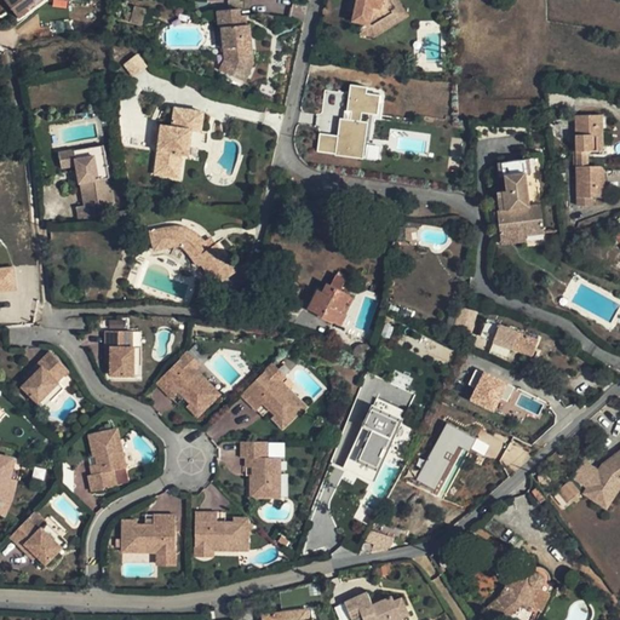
[(5,0),(18,17),(40,0),(68,0),(72,0),(70,0),(5,0)]
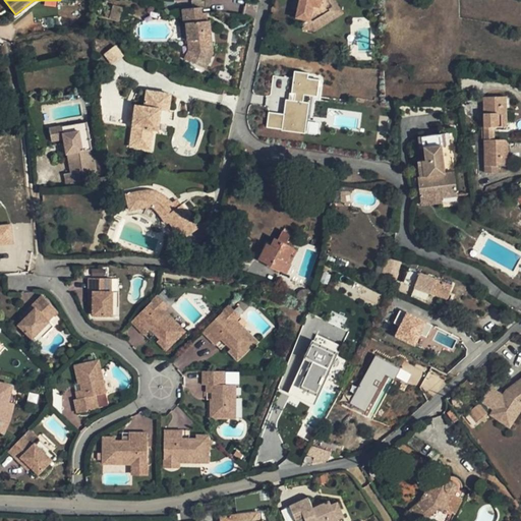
[(325,15),(338,7),(333,0),(324,0),(325,4),(325,15)]
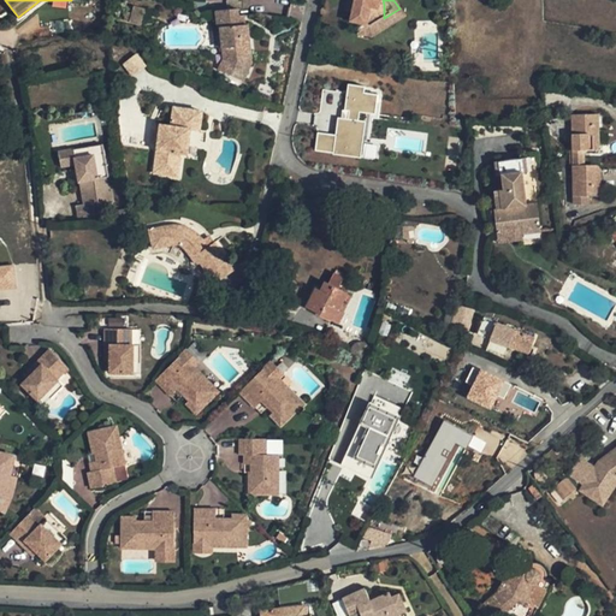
[(350,18),(360,21),(375,24),(384,18),(384,5),(356,4),(356,9),(353,7),(350,18)]
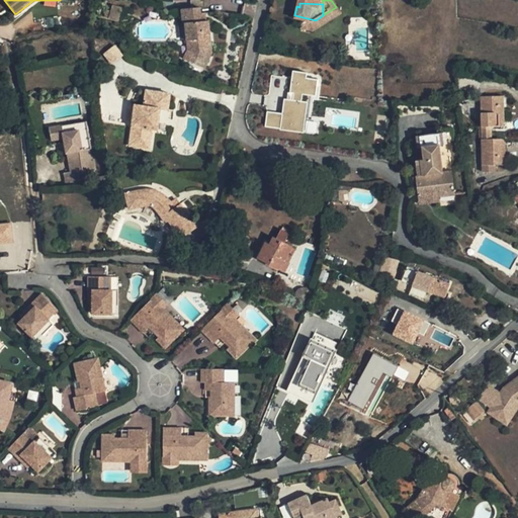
[(116,20),(119,8),(110,6),(109,11),(105,10),(103,17),(116,20)]
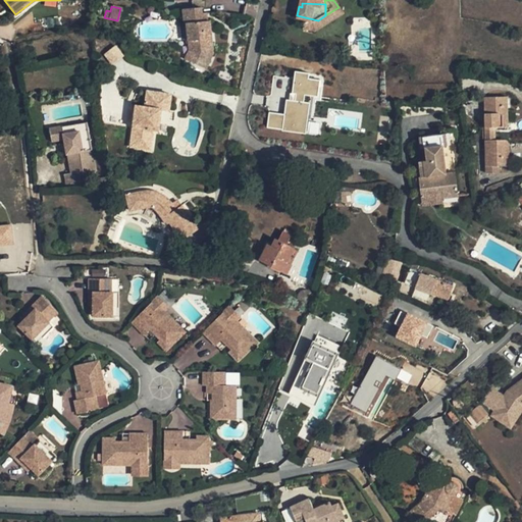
[(203,6),(186,8),(188,24),(190,23),(194,49),(201,52),(197,62),(210,68),(217,51),(209,48),(208,38),(215,37),(212,19),(210,20),(205,20),(204,11),(203,6)]
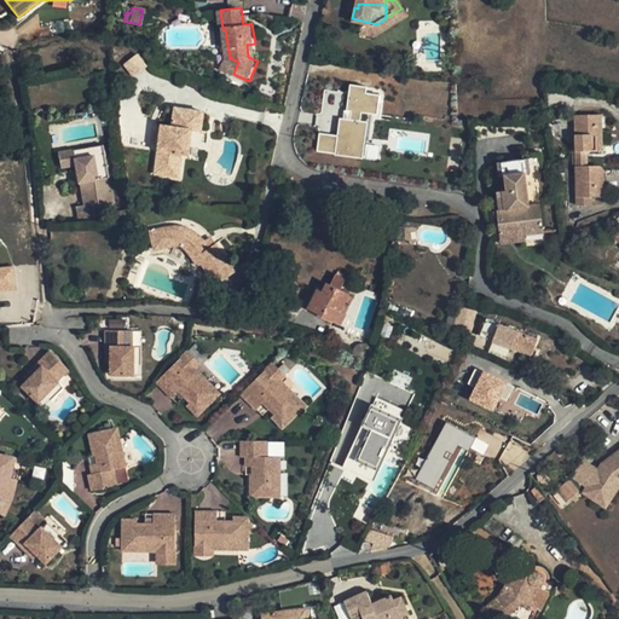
[(386,18),(386,24),(404,13),(401,9),(386,18)]
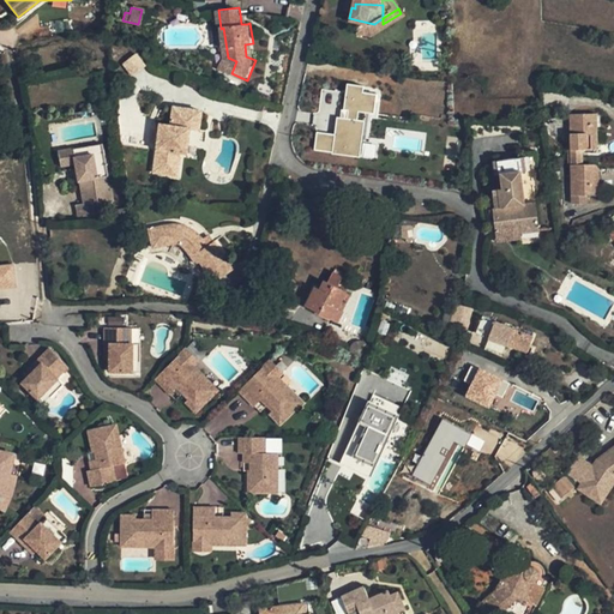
[(369,32),(383,24),(383,18),(374,24),(359,20),(356,30),(369,32)]
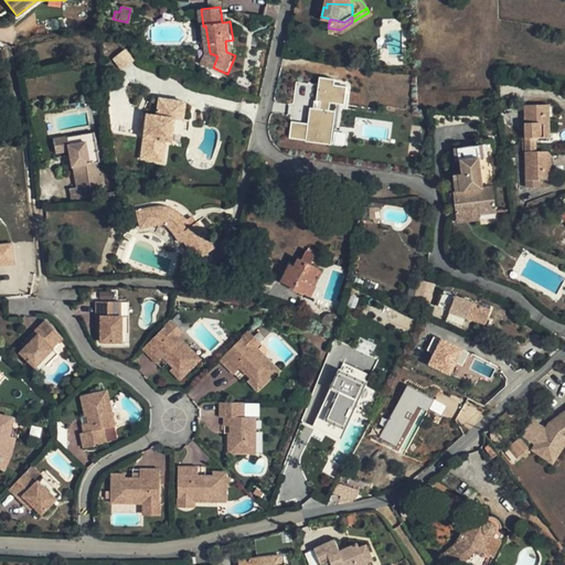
[(235,55),(233,40),(225,41),(226,52),(235,55)]
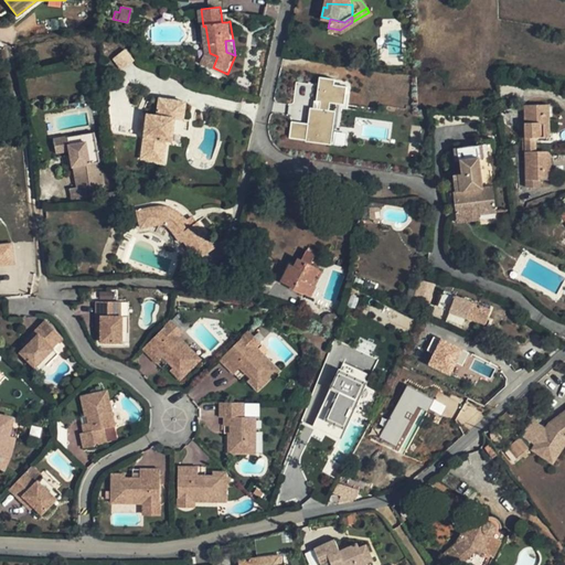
[(112,59),(120,70),(134,61),(125,49),(112,59)]
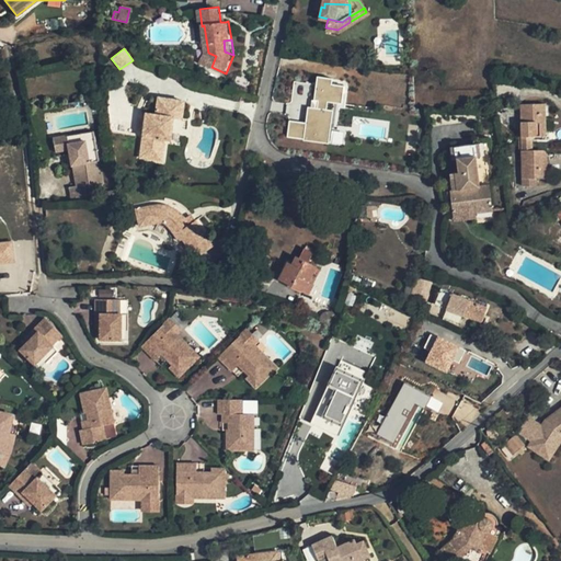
[(212,67),(216,56),(208,53),(204,64),(212,67)]
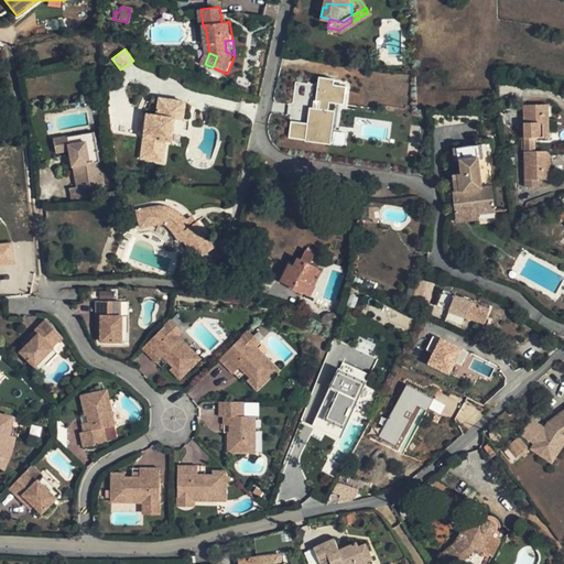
[(334,80),(318,78),(314,101),(311,102),(313,109),(308,110),(307,125),(290,123),(289,139),(305,141),(304,143),(329,148),(334,112),(328,111),(329,105),(343,106),(345,89),(334,87),(334,80)]
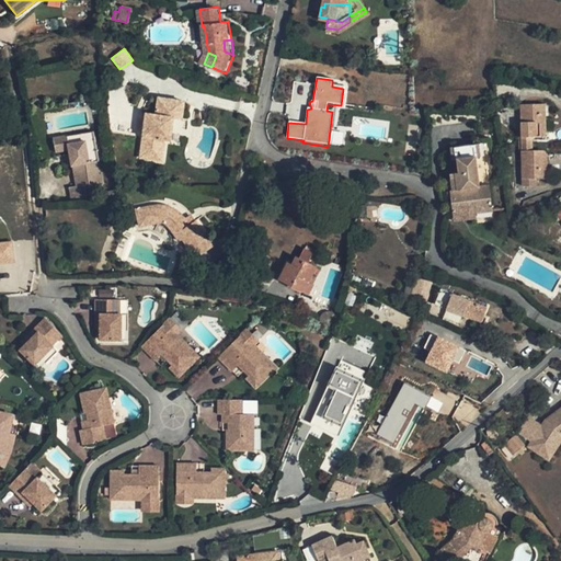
[(155,113),(147,112),(172,121),(173,115),(175,98),(158,96),(155,113)]
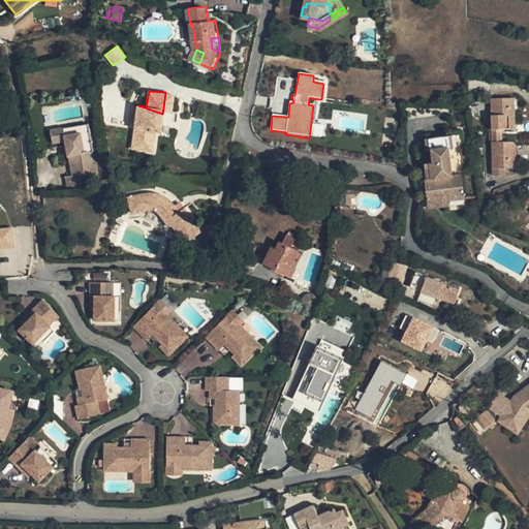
[(174,93),(165,92),(163,109),(172,110),(174,93)]
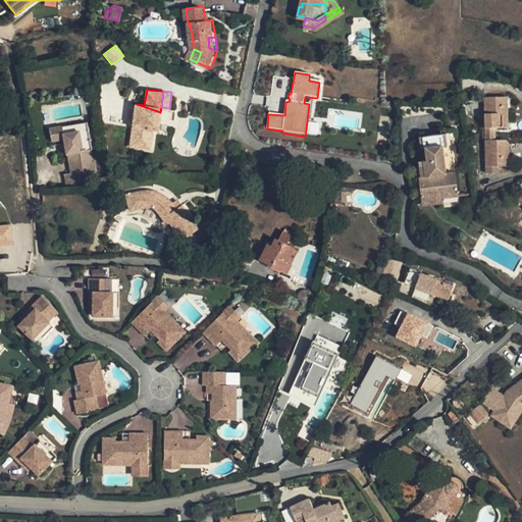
[(508,127),(507,97),(485,98),(487,174),(499,174),(499,166),(509,165),(508,141),(496,141),(494,127),(508,127)]
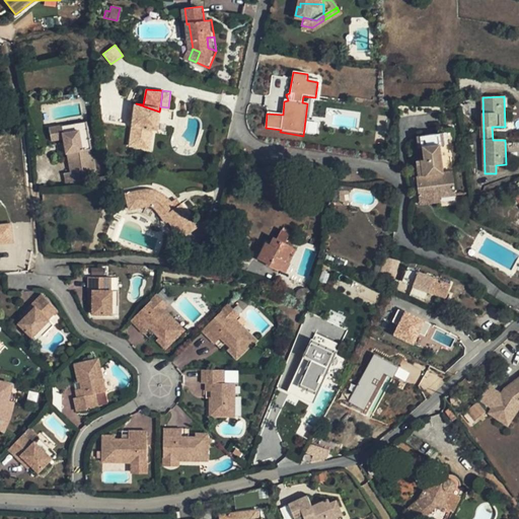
[(159,112),(136,103),(134,103),(134,109),(137,110),(136,119),(133,118),(129,144),(149,146),(151,128),(157,128),(159,112)]
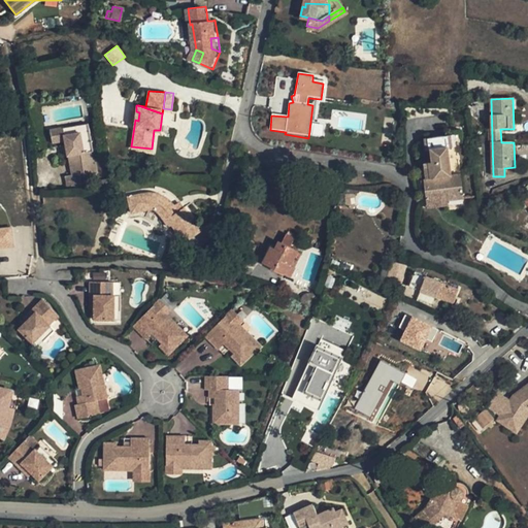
[(66,136),(92,132),(91,124),(53,130),(55,142),(67,140),(66,136)]
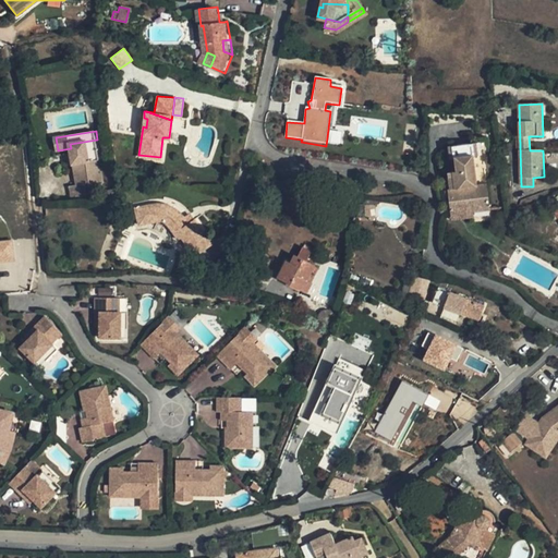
[(74,171),(76,185),(85,183),(89,183),(89,186),(104,184),(102,173),(100,173),(98,161),(101,161),(97,140),(70,144),(71,148),(74,171)]
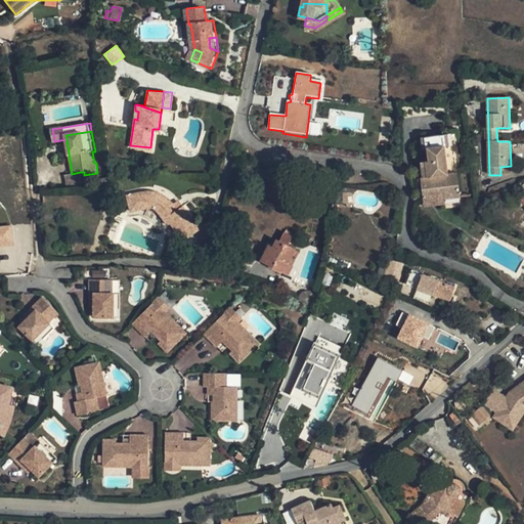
[(421,179),(423,198),(444,195),(444,201),(460,199),(457,175),(447,176),(444,148),(448,148),(446,136),(422,138),(424,150),(428,150),(430,166),(421,168),(422,179),(421,179)]
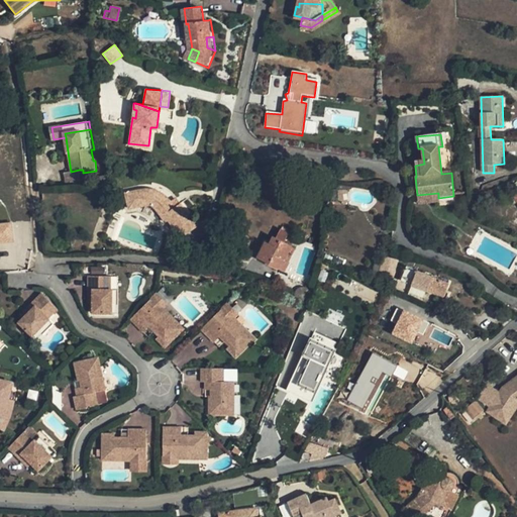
[(153,207),(158,212),(166,206),(173,216),(169,219),(181,236),(196,225),(180,202),(178,204),(174,207),(170,201),(166,197),(160,193),(152,190),(146,189),(123,193),(126,208),(142,206),(148,206),(153,207)]
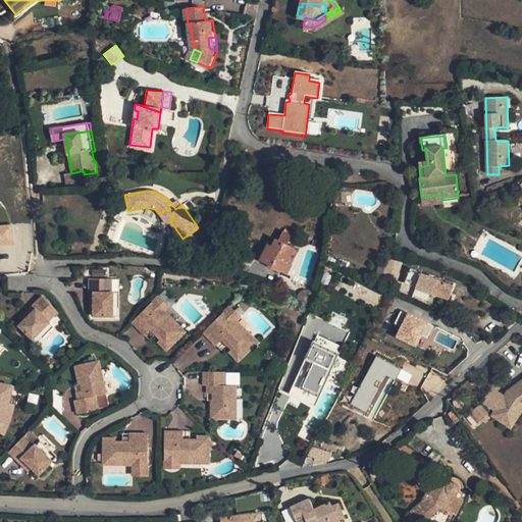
[(442,195),(421,197),(422,207),(444,205),(442,200),(442,195)]
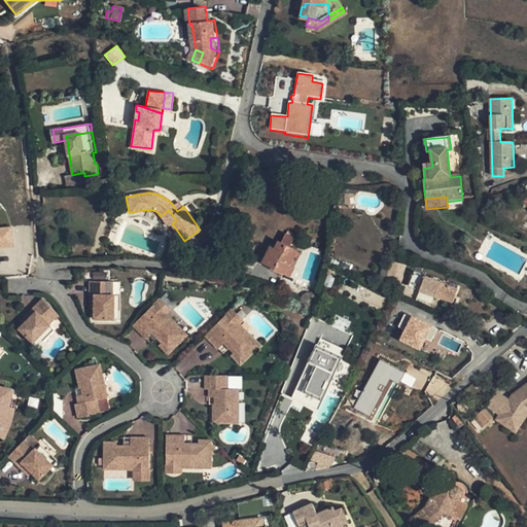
[(177,202),(173,205),(177,211),(181,208),(177,202)]
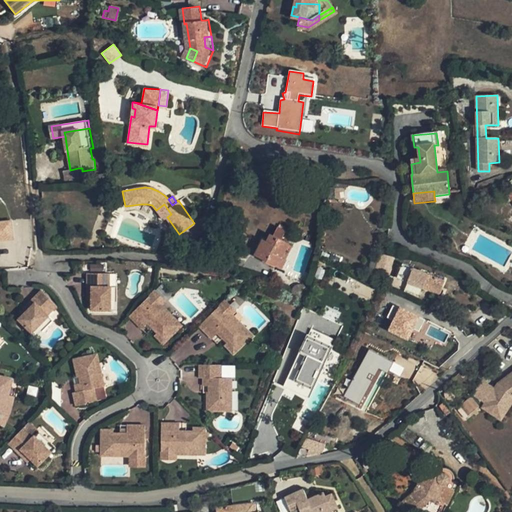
[(164,204),(156,210),(163,220),(167,217),(171,214),(164,204)]
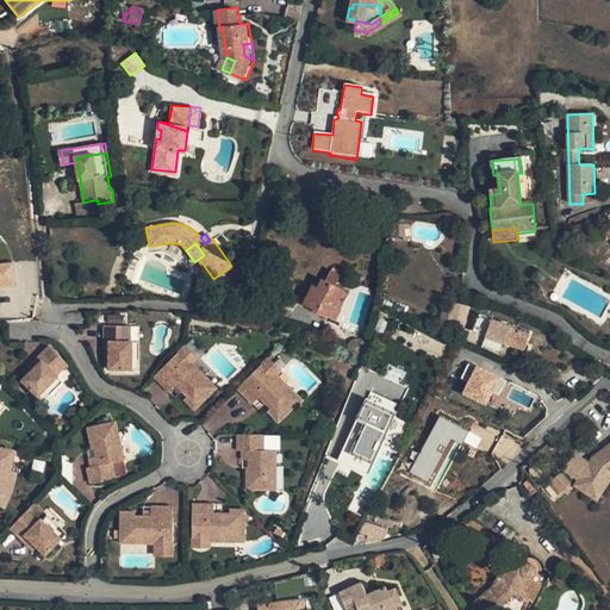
[(336,318),(342,309),(337,305),(344,290),(336,285),(342,274),(332,269),(327,280),(324,279),(319,287),(316,285),(306,303),(336,318)]
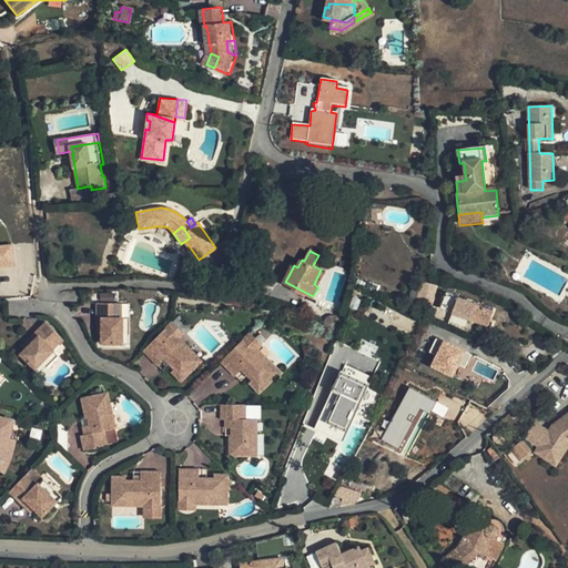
[(314,284),(318,287),(326,273),(321,270),(314,284)]
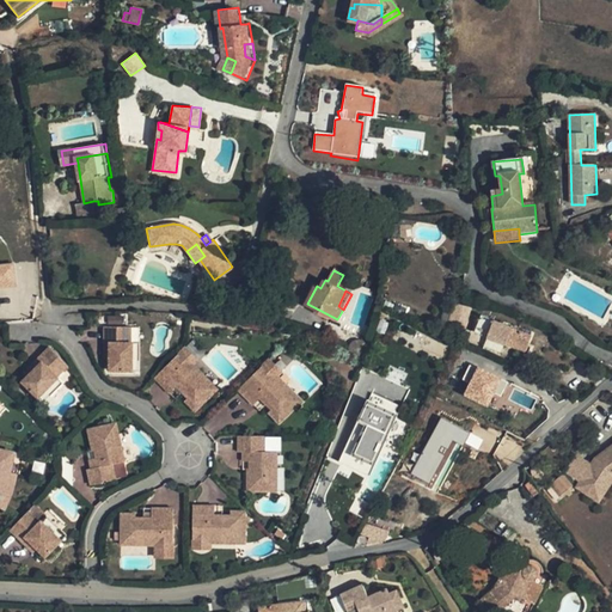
[(464,326),(470,308),(457,304),(451,324),(464,326)]
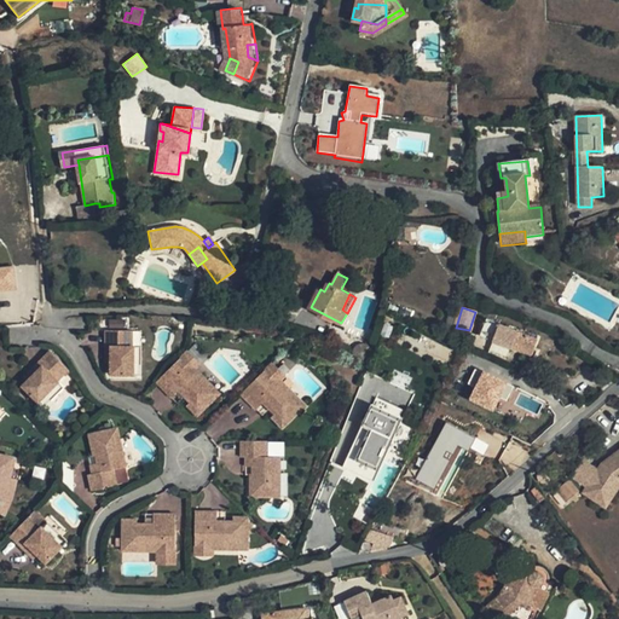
[(531,354),(537,339),(487,318),(480,335),(492,340),(492,341),(510,348),(512,346),(531,354)]
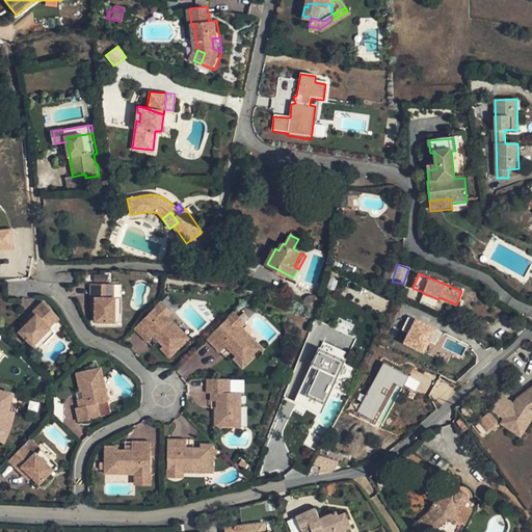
[(122,313),(123,297),(114,296),(115,283),(91,283),(91,297),(97,297),(96,310),(96,321),(115,321),(115,313),(122,313)]
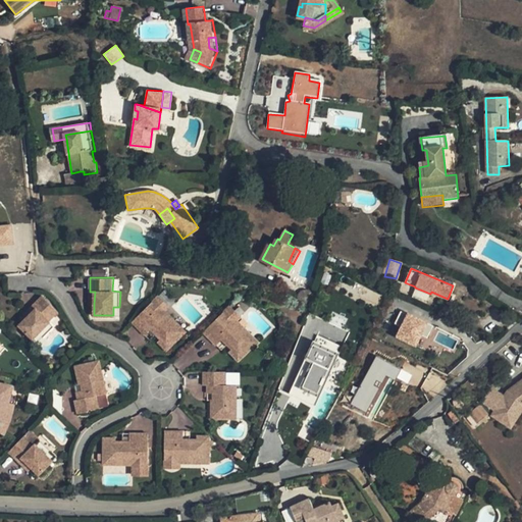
[(53,326),(48,321),(57,311),(42,296),(33,305),(36,308),(25,317),(18,324),(32,337),(38,332),(43,336),(53,326)]
